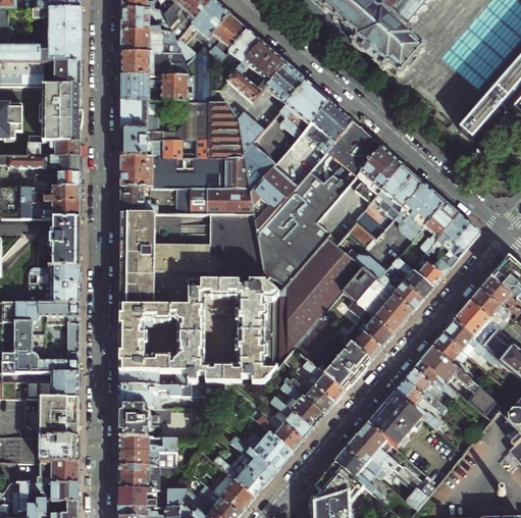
[(46,0),(46,2),(35,2),(35,8),(82,8),(82,0),(46,0)]
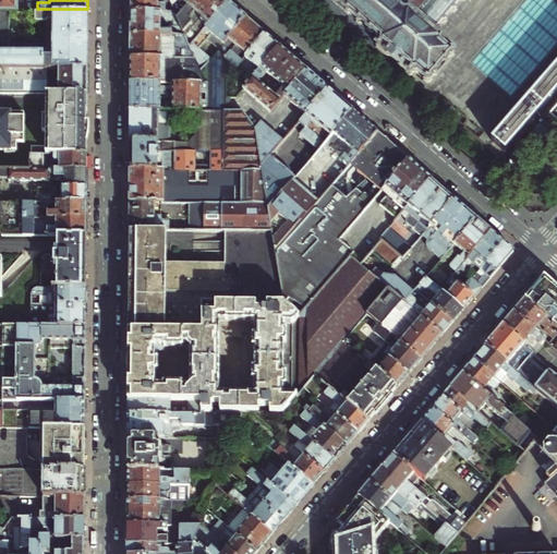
[(170,3),(168,0),(131,0),(131,1),(131,10),(173,10),(170,3)]
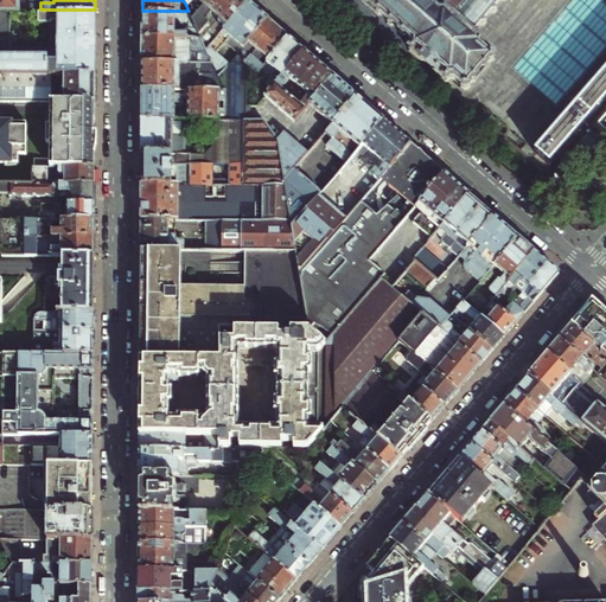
[(206,0),(204,2),(191,18),(199,36),(205,47),(246,0),(206,0)]
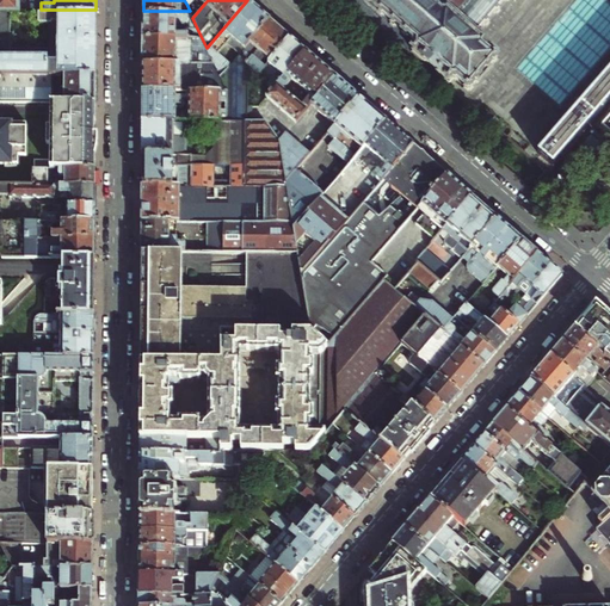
[(226,39),(240,53),(270,18),(259,8),(250,0),(247,0),(207,48),(213,62),(219,76),(232,61),(217,49),(226,39)]
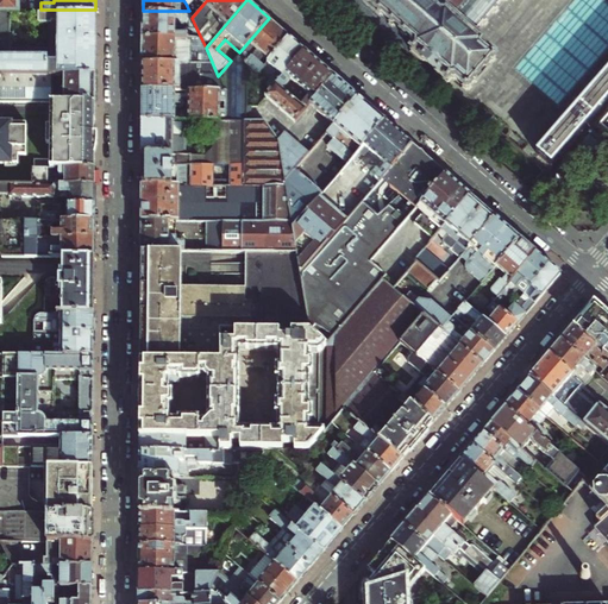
[(364,0),(367,2),(368,0),(375,7),(374,8),(380,13),(381,12),(388,18),(387,19),(392,24),(393,21),(400,27),(399,30),(403,33),(405,32),(412,38),(411,41),(413,42),(409,46),(424,58),(424,57),(433,67),(447,80),(451,76),(452,77),(455,75),(462,81),(461,83),(465,87),(467,86),(468,87),(472,82),(471,81),(474,79),(475,80),(480,74),(478,74),(484,65),(486,67),(490,62),(489,61),(491,58),(493,60),(497,54),(495,52),(496,51),(493,48),(491,49),(490,48),(491,45),(493,46),(533,0),(364,0)]
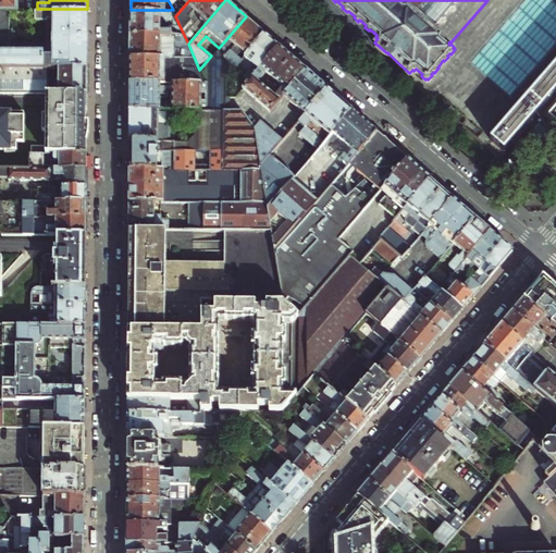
[(8,42),(9,8),(0,8),(0,64),(87,65),(87,40),(87,9),(37,9),(24,8),(24,16),(35,16),(35,19),(36,19),(44,20),(44,42),(8,42)]
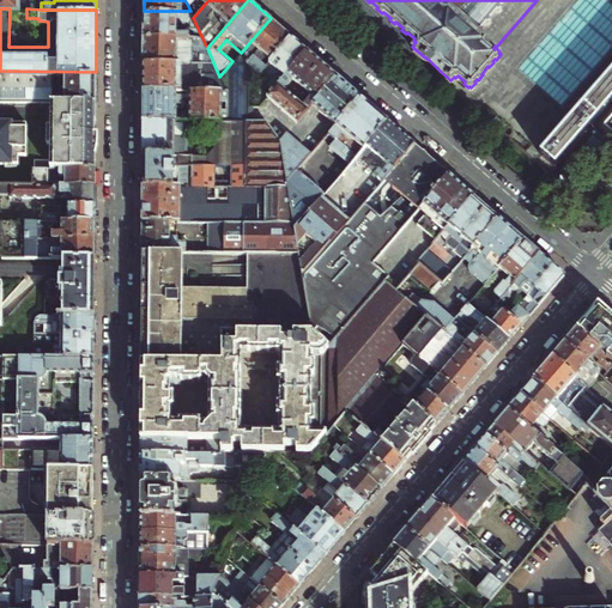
[(193,18),(191,11),(144,11),(144,22),(143,36),(201,36),(193,18)]
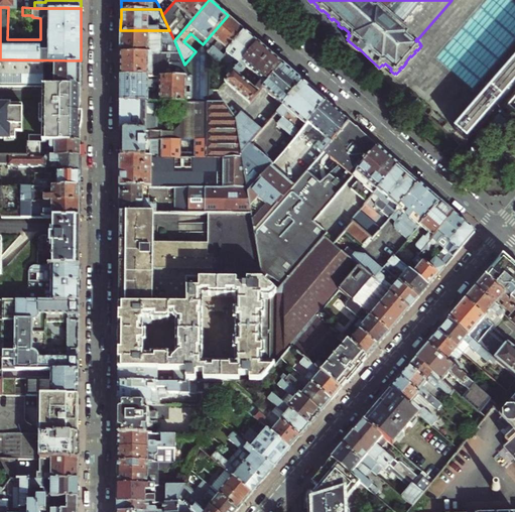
[(236,21),(228,15),(203,44),(196,51),(184,65),(188,74),(208,74),(208,71),(221,55),(244,29),(236,21)]
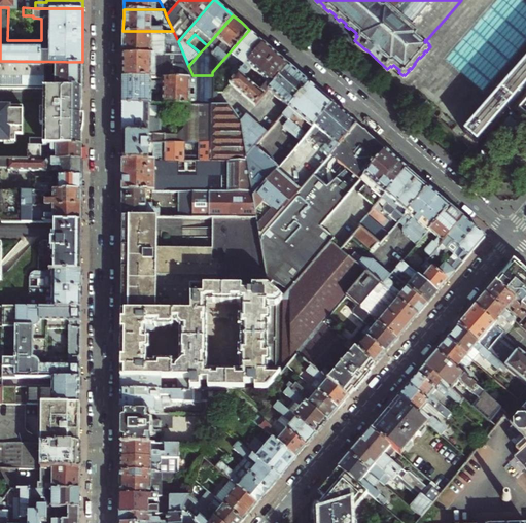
[(255,35),(249,30),(225,57),(235,64),(230,70),(228,68),(222,74),(230,80),(263,41),(255,35)]
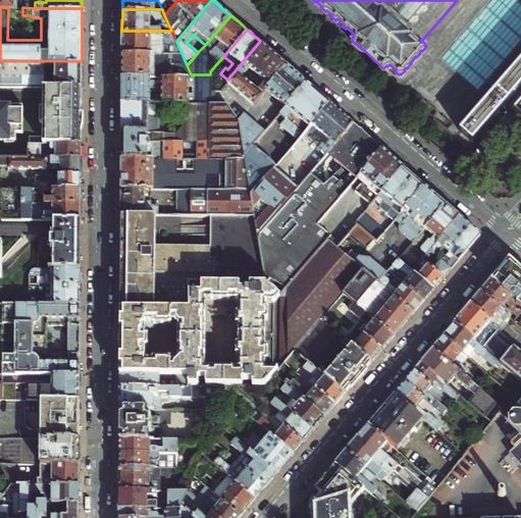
[(176,41),(171,31),(121,31),(121,41),(121,52),(155,53),(181,53),(176,41)]
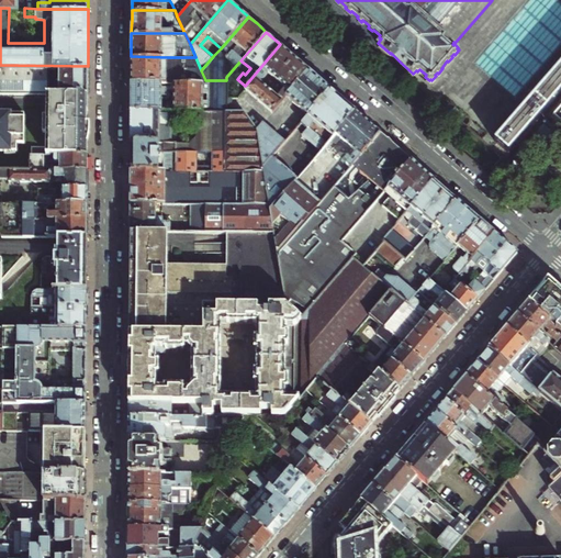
[(258,98),(268,86),(259,79),(267,69),(276,77),(294,56),(288,51),(280,44),(245,86),(258,98)]
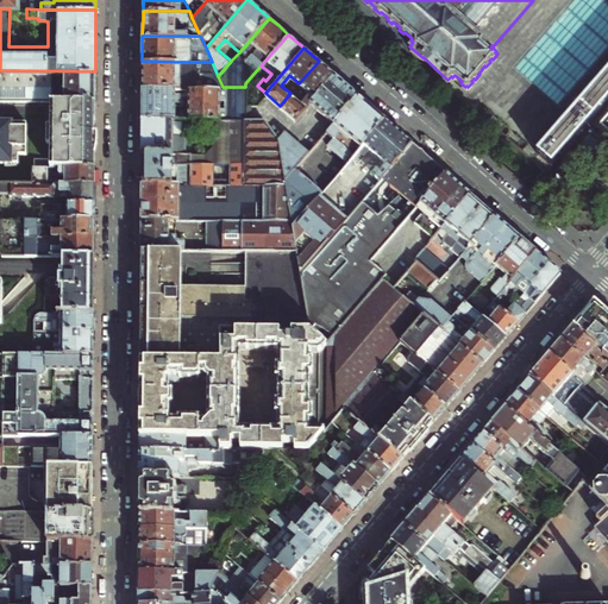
[(142,73),(142,87),(176,87),(181,87),(181,62),(142,61),(142,73)]
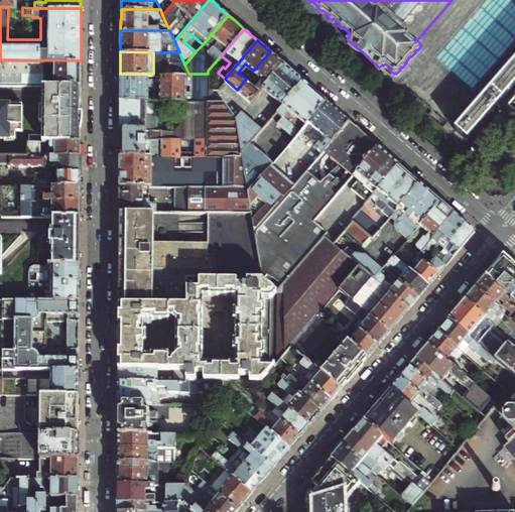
[(270,51),(253,71),(261,78),(254,86),(246,79),(237,90),(226,103),(235,117),(241,110),(262,86),(282,62),(276,57),(270,51)]
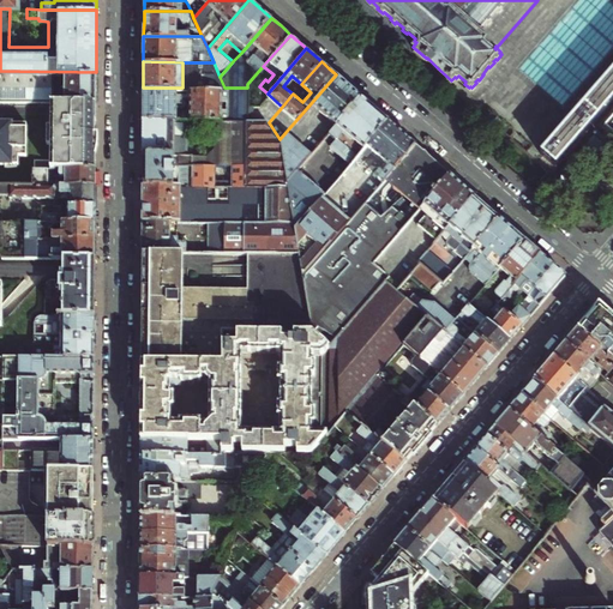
[(214,62),(182,62),(182,88),(188,88),(224,88),(220,77),(214,62)]
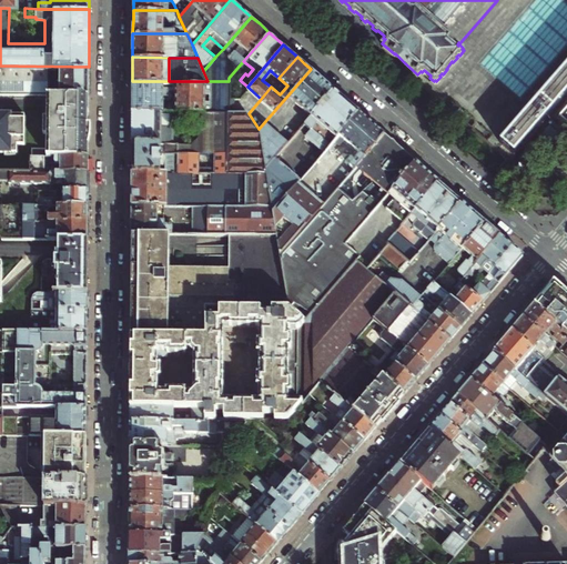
[(566,60),(517,119),(499,139),(513,151),(530,130),(566,88),(566,60)]
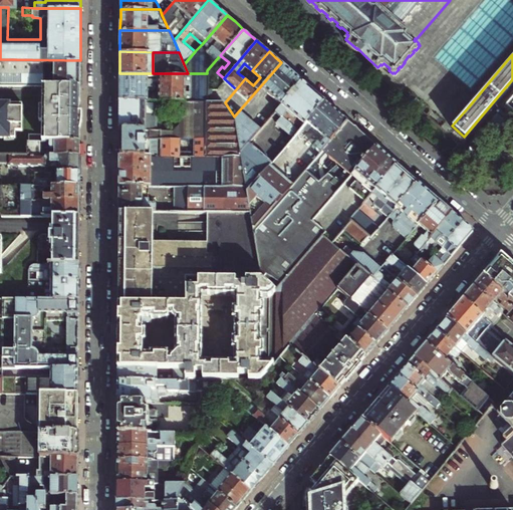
[(80,74),(80,60),(0,59),(0,81),(42,82),(80,83),(80,74)]
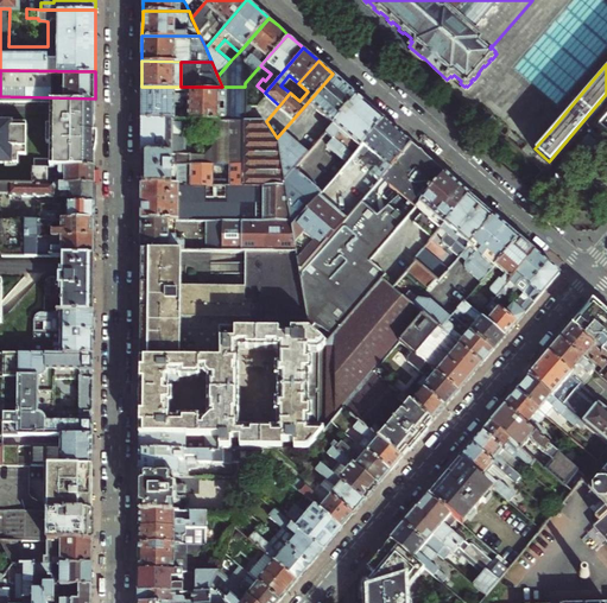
[(333,74),(309,101),(324,115),(299,144),(284,129),(277,138),(284,178),(293,167),(326,129),(356,94),(343,83),(333,74)]
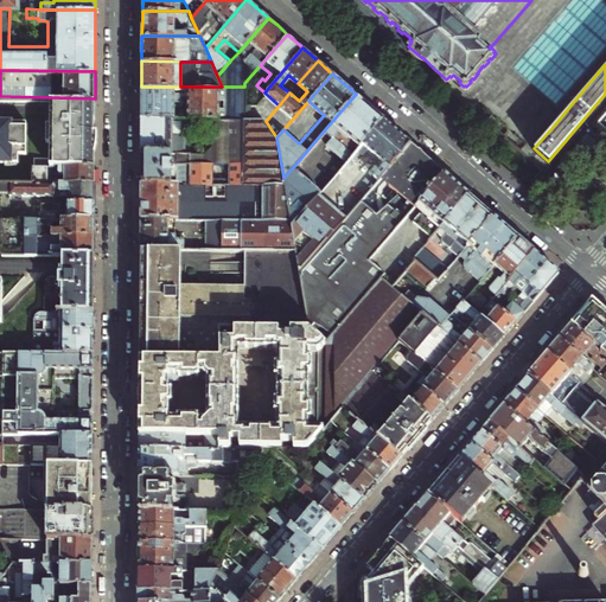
[(176,87),(141,87),(141,100),(141,116),(185,116),(212,117),(222,117),(222,87),(186,87),(186,110),(176,110),(176,87)]
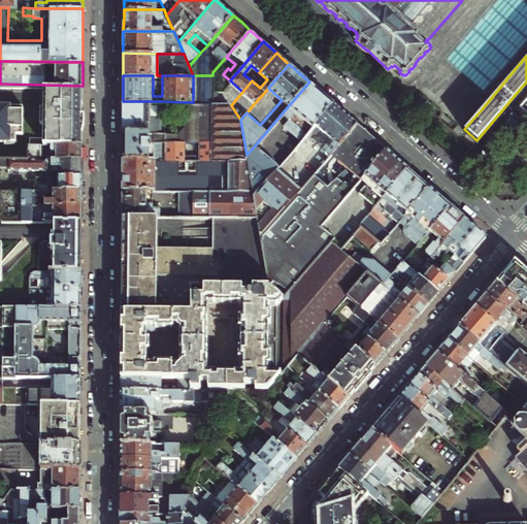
[(212,75),(193,75),(193,102),(212,102),(212,89),(212,75)]
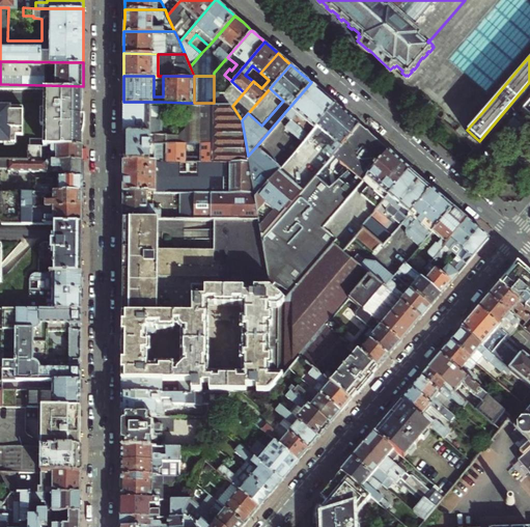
[(311,82),(284,113),(290,118),(285,125),(302,140),(335,103),(325,93),(311,82)]
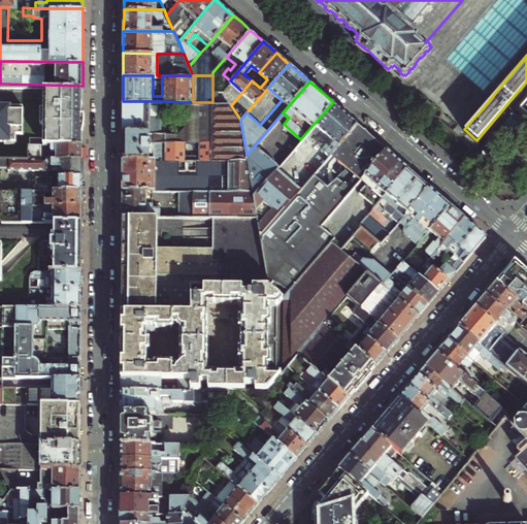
[(29,143),(81,143),(81,118),(81,113),(81,112),(81,101),(81,100),(83,86),(43,85),(43,134),(30,134),(29,143)]
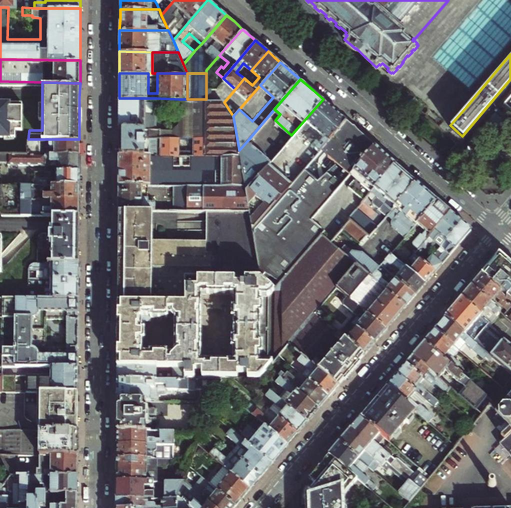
[(215,86),(206,86),(206,99),(215,99),(215,86)]
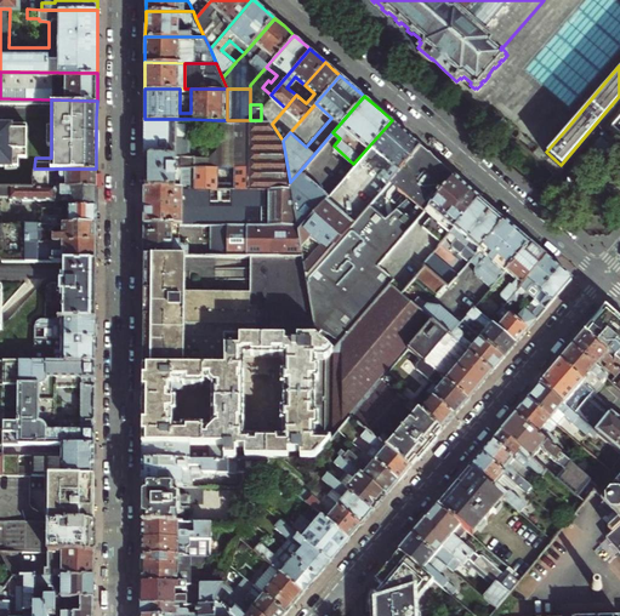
[(0,161),(12,163),(12,160),(18,161),(20,153),(27,153),(27,120),(12,120),(12,119),(0,118),(0,161)]
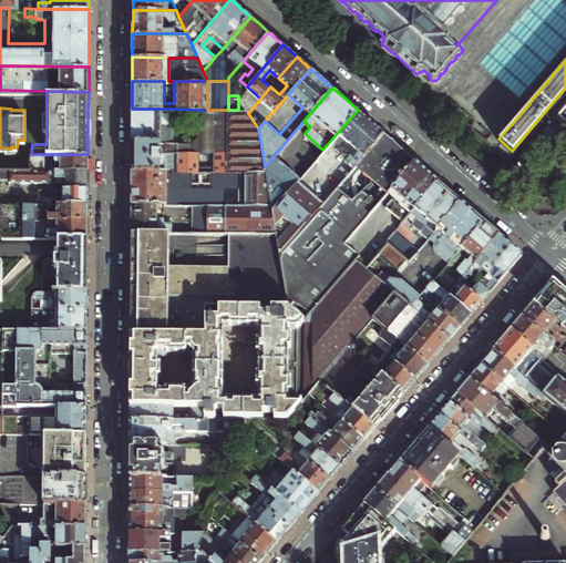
[(173,121),(173,109),(132,109),(132,119),(132,141),(170,141),(170,121),(173,121)]
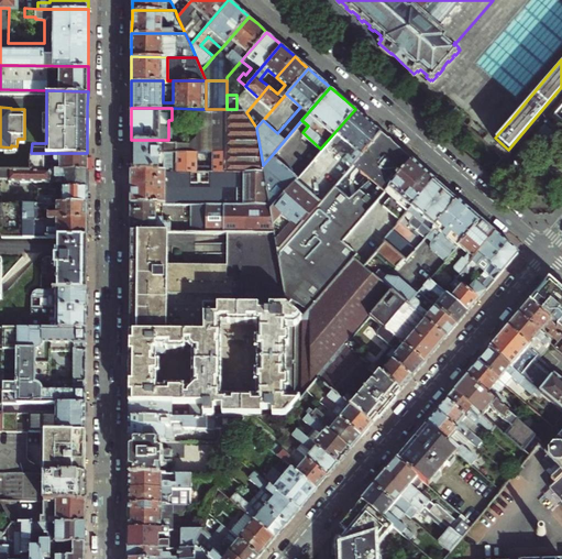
[(206,109),(197,109),(197,132),(190,140),(168,140),(131,140),(131,144),(131,148),(175,149),(174,168),(263,168),(263,165),(256,128),(246,112),(244,109),(237,109),(227,109),(206,109)]
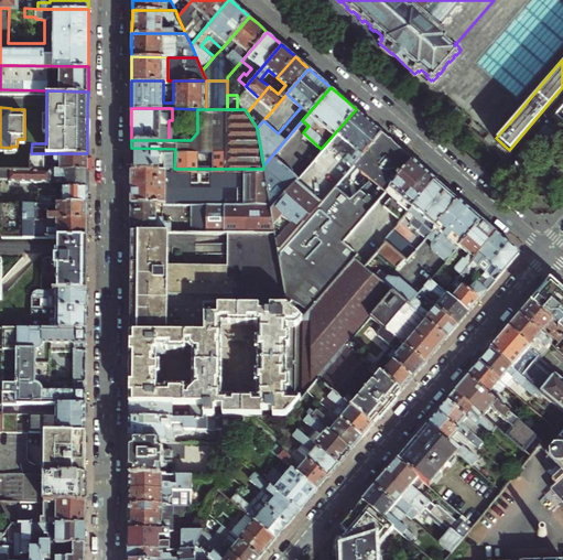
[(336,140),(347,150),(371,122),(364,116),(356,109),(321,149),(296,178),(270,207),(272,221),(282,229),(274,238),(275,241),(280,246),(335,183),(352,164),(347,161),(342,155),(311,192),(301,183),(320,161),(324,161),(337,144),(336,140)]
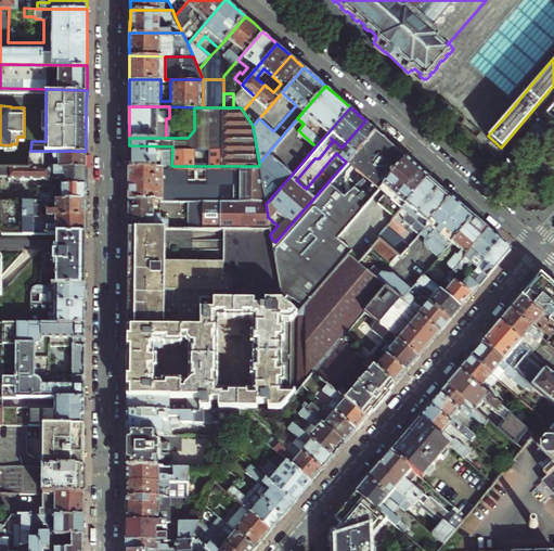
[(342,148),(340,148),(346,153),(342,158),(346,162),(347,161),(375,129),(371,126),(365,120),(342,148)]
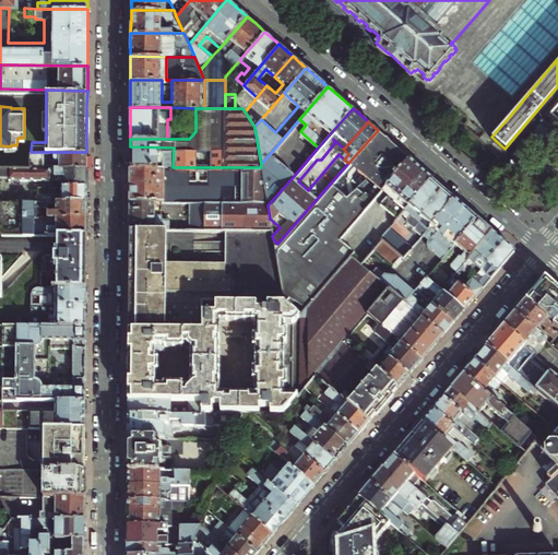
[(378,130),(349,162),(374,182),(371,185),(374,187),(367,193),(355,182),(346,192),(332,181),(277,244),(274,248),(283,300),(298,314),(301,309),(349,254),(353,249),(339,236),(384,184),(408,156),(391,142),(378,130)]
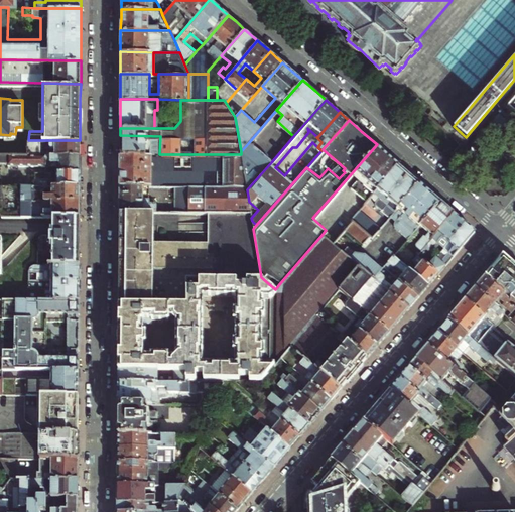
[(159,154),(160,136),(120,135),(120,142),(120,154),(159,154)]
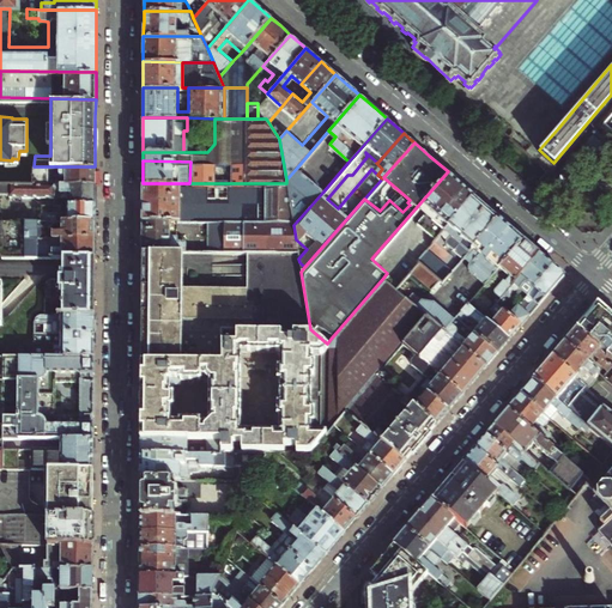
[(31,166),(31,182),(95,183),(95,177),(95,166),(34,166),(31,166)]
